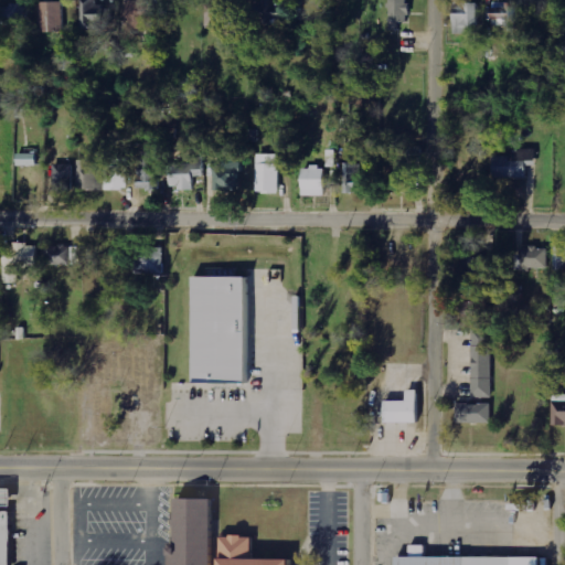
[(102,0),(80,0),(81,28),(103,28),(102,0)]
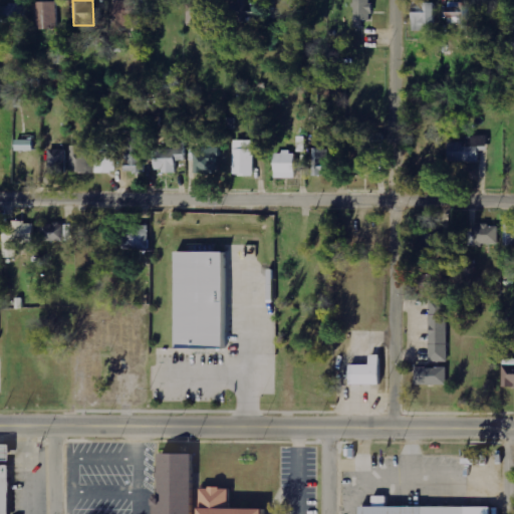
[(229,0),(230,22),(260,21),(259,9),(251,9),(251,0),(229,0)]
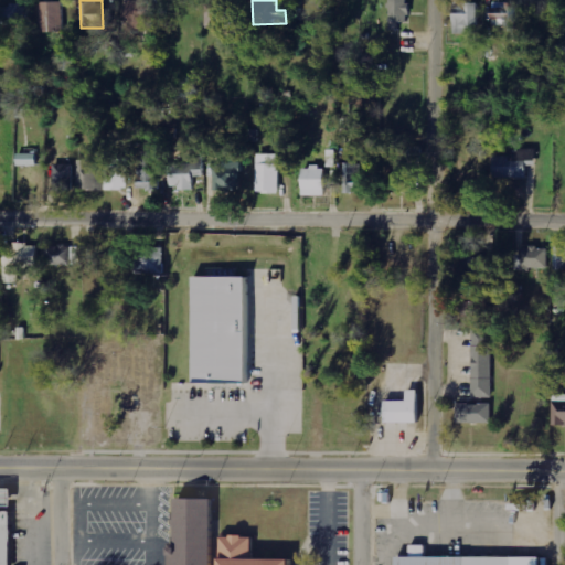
[(388,0),(387,30),(398,31),(398,22),(407,22),(407,0),(388,0)]
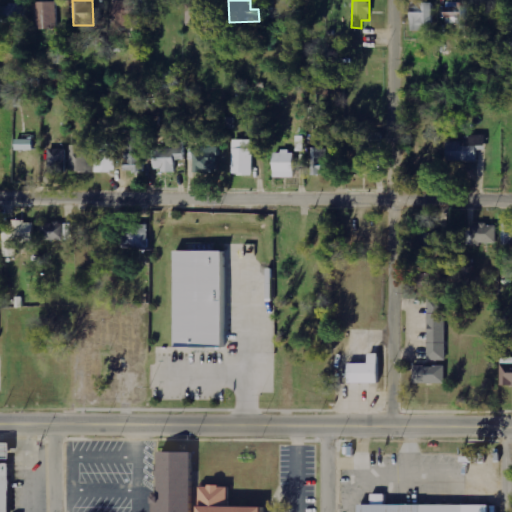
[(35,29),(57,28),(56,1),(35,1),(35,29)]
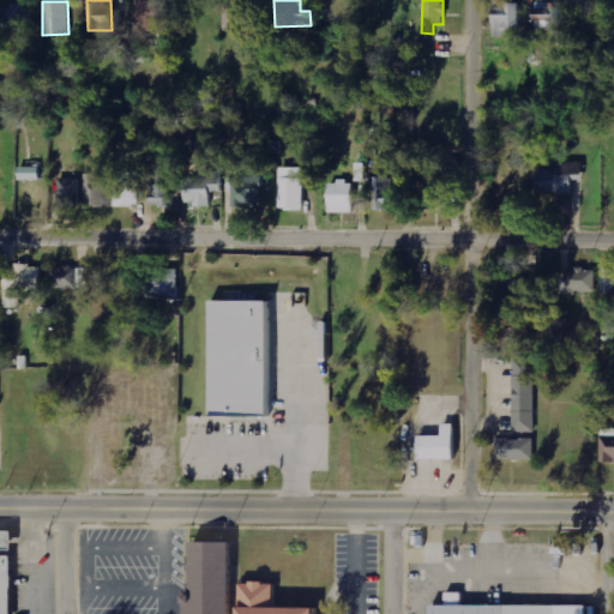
[(164,31),(163,1),(134,2),(136,32),(164,31)]
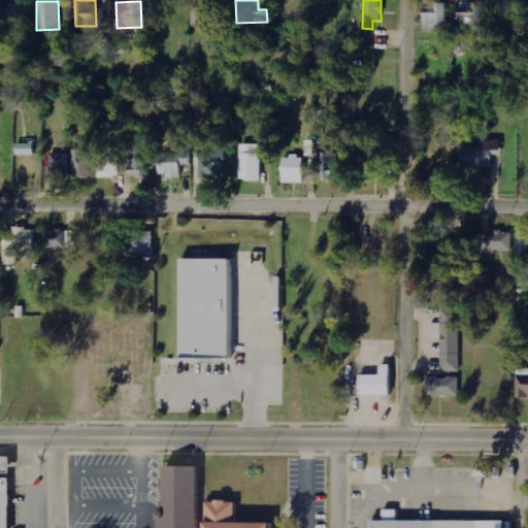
[(449,25),(448,2),(422,3),(423,32),(436,31),(436,25),(449,25)]
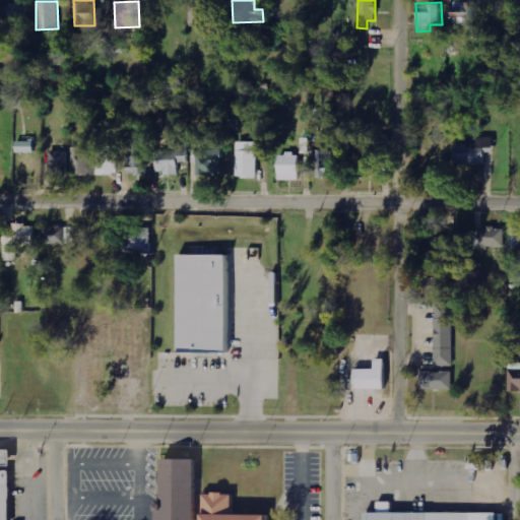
[(451,16),(457,16),(457,24),(477,25),(477,3),(452,2),(451,16)]
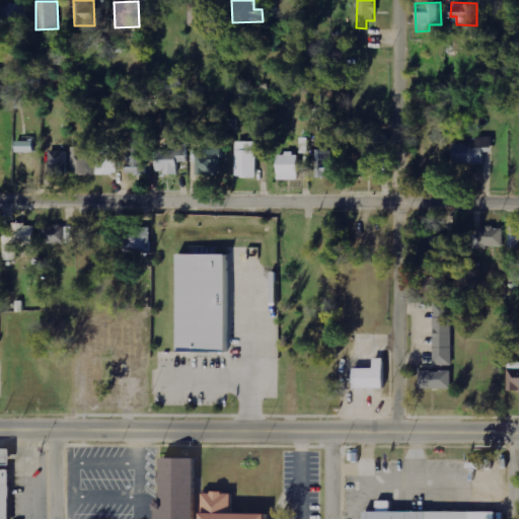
[(0,22),(26,22),(25,5),(0,5),(0,22)]
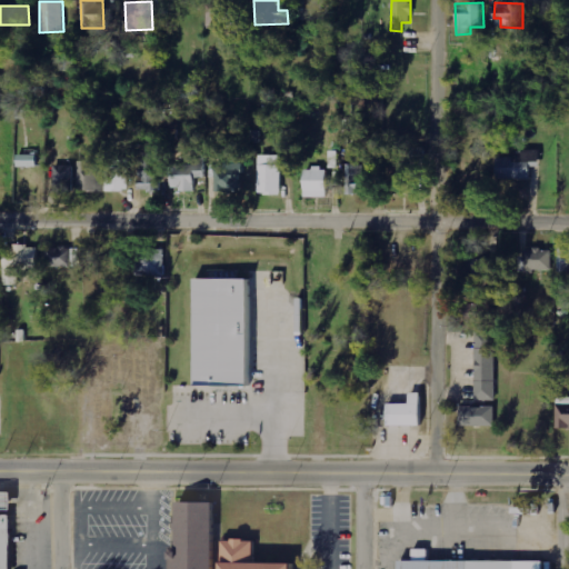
[(423,162),(423,148),(412,148),(412,162),(423,162)]
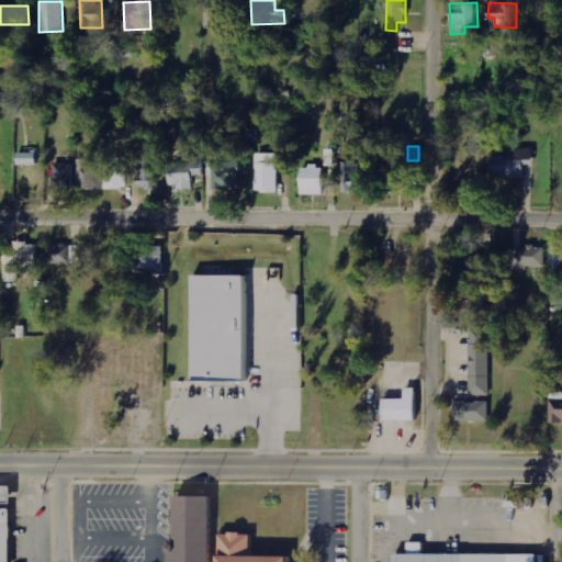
[(158,188),(157,152),(137,152),(138,189),(158,188)]
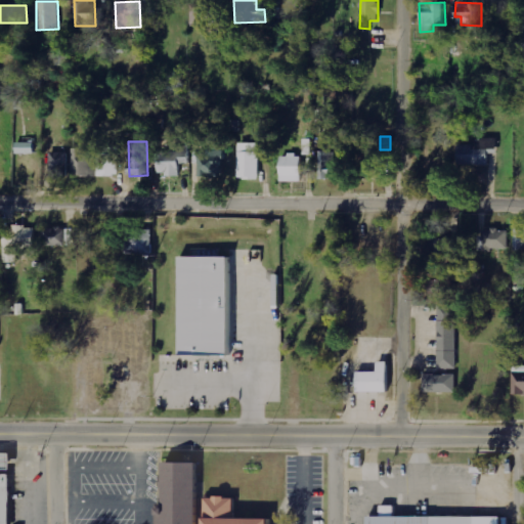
[(487,165),(487,151),(495,150),(495,141),(456,142),(456,166),(487,165)]
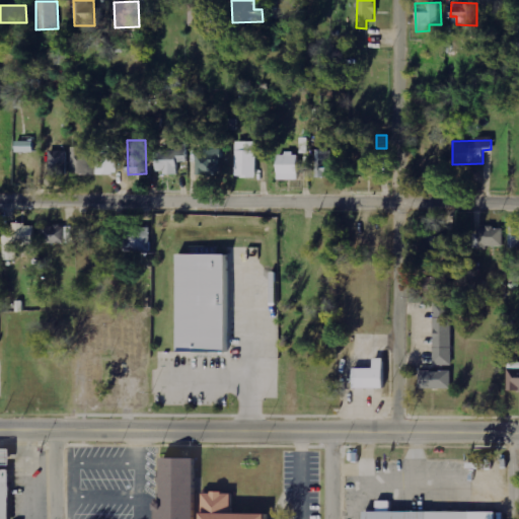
[(31,141),(14,141),(14,151),(31,151),(31,141)]
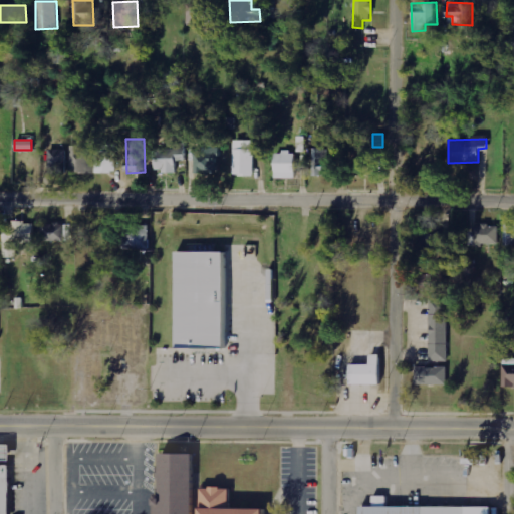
[(232,176),(254,176),(255,141),(233,141),(232,176)]
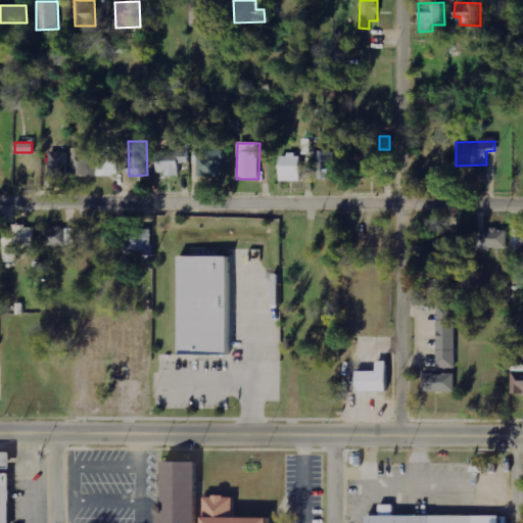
[(179,175),(179,163),(188,163),(188,145),(177,145),(177,151),(155,151),(155,175),(179,175)]
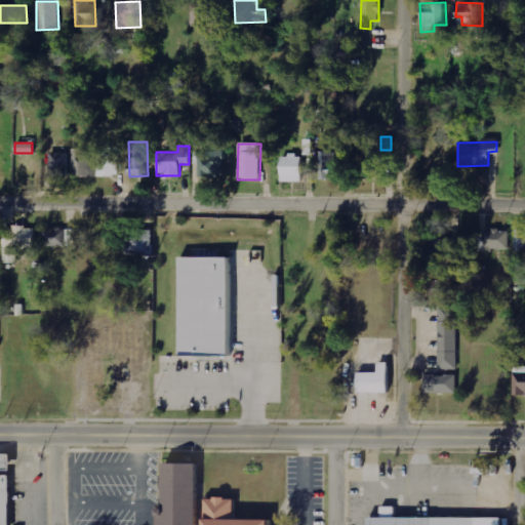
[(97,154),(97,176),(119,176),(119,148),(105,148),(106,154),(97,154)]
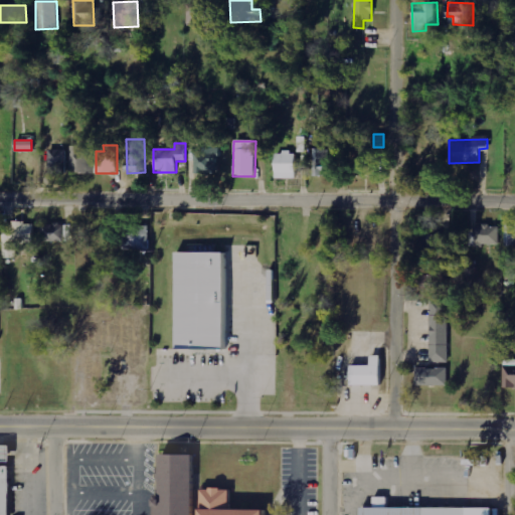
[(217,148),(194,148),(195,173),(218,172),(217,148)]
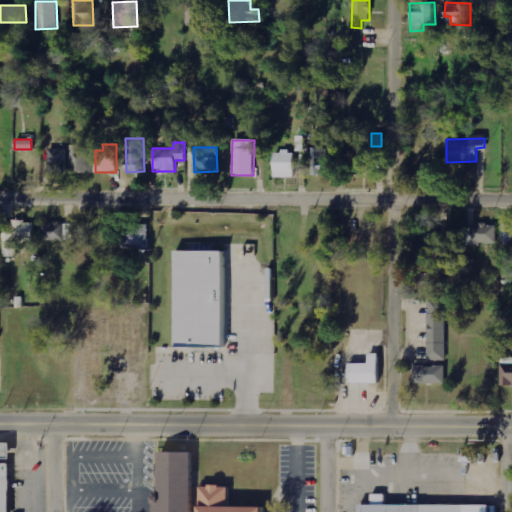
[(312,175),(334,175),(333,155),(328,155),(328,148),(311,148),(312,175)]
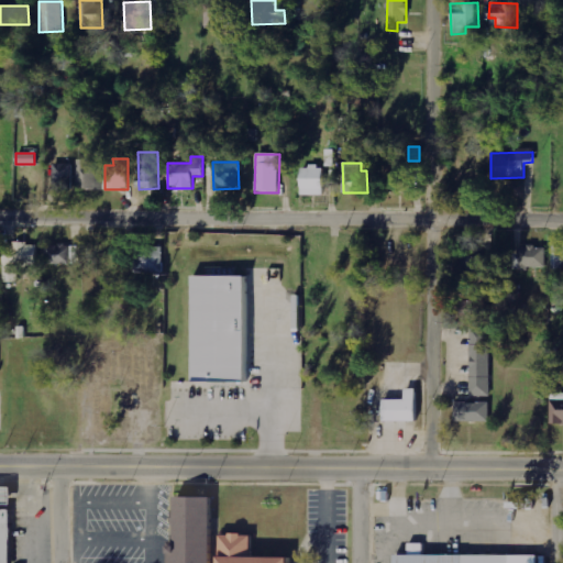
[(73,164),(52,164),(53,190),(73,190),(73,164)]
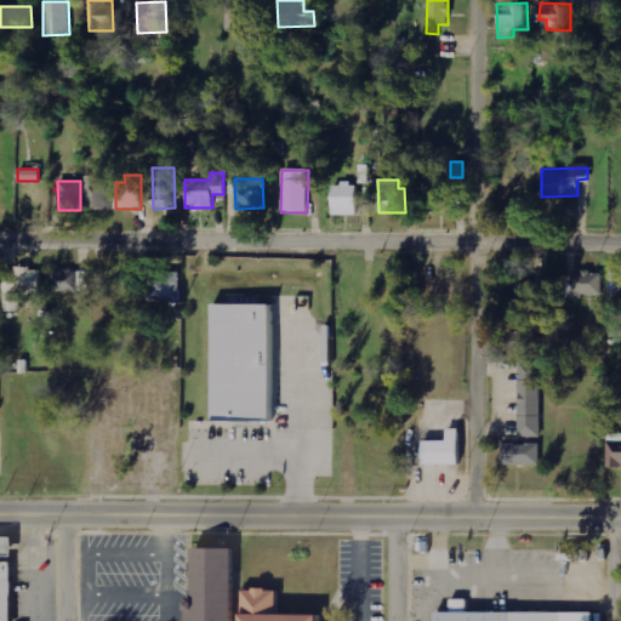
[(331,216),(357,215),(357,183),(330,184),(331,216)]
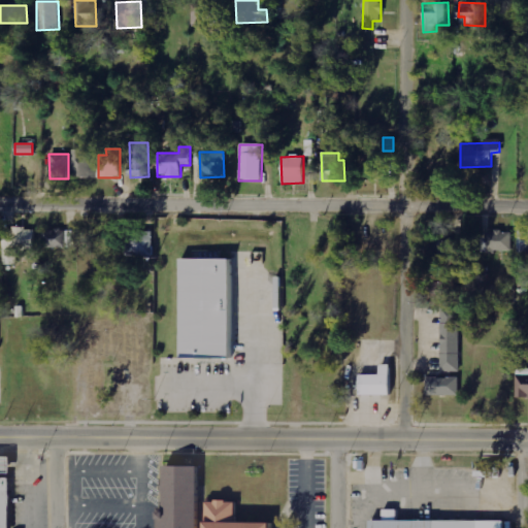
[(8,228),(7,265),(21,265),(21,251),(39,251),(39,228),(8,228)]
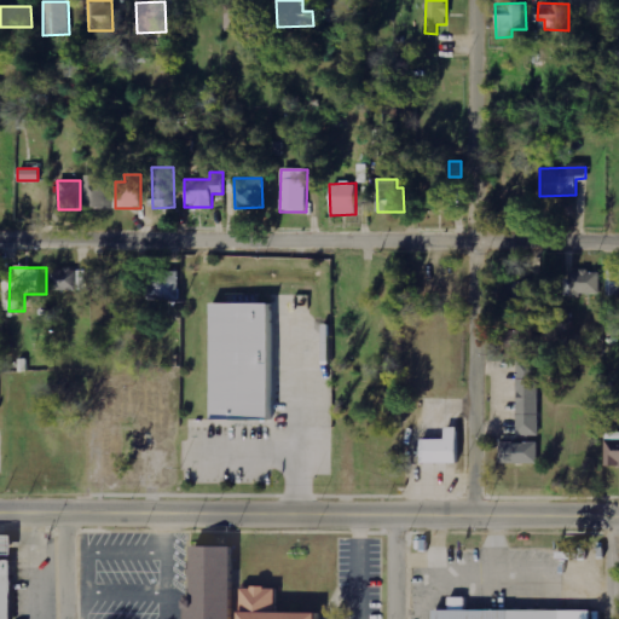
[(53,291),(85,290),(85,268),(53,270),(53,291)]
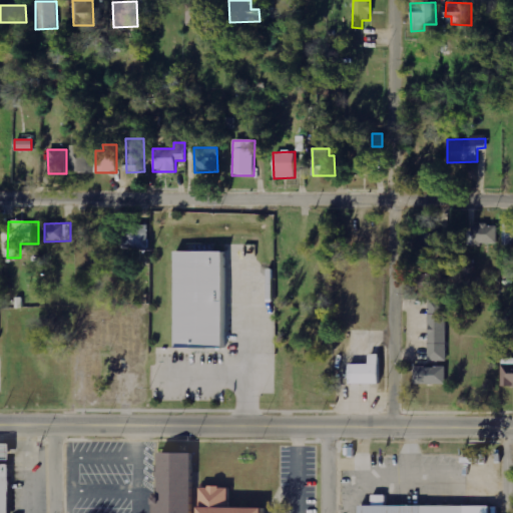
[(122,249),(148,248),(147,224),(121,225),(122,249)]
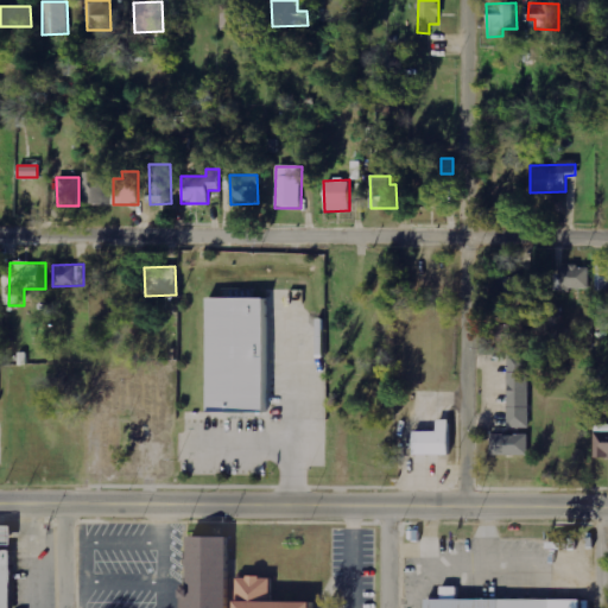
[(590,267),(555,268),(555,290),(590,290),(590,267)]
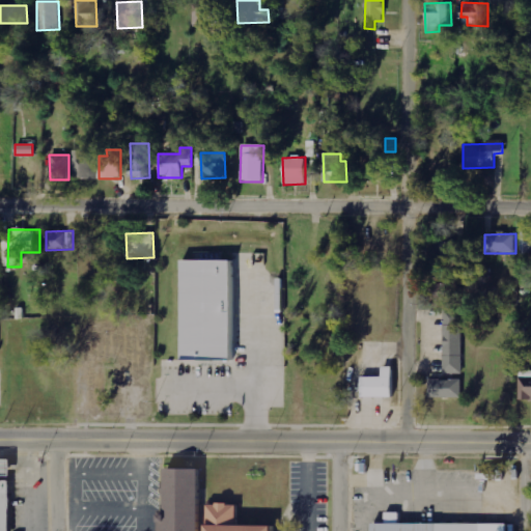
[(176,259),(176,359),(226,359),(227,259),(176,259)]
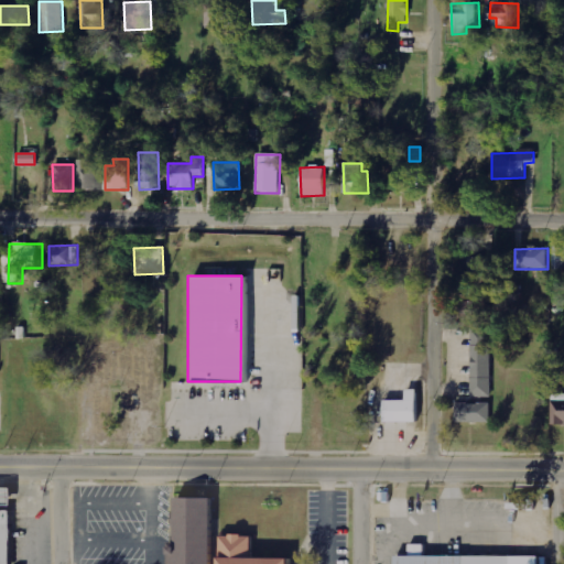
[(242,382),(250,382),(251,328),(243,328),(242,382)]
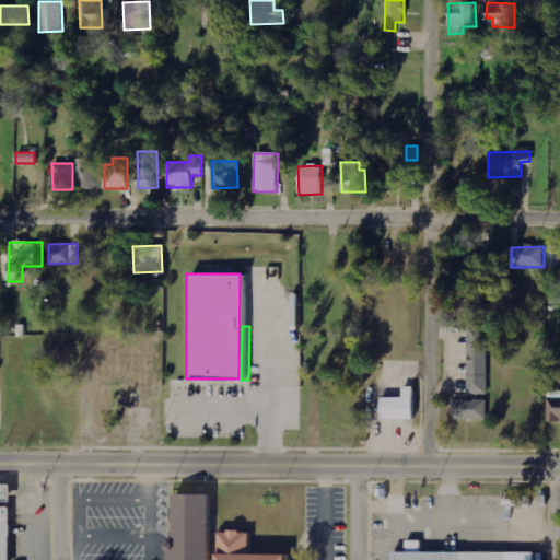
[(467,394),(487,394),(488,327),(468,326),(467,394)]
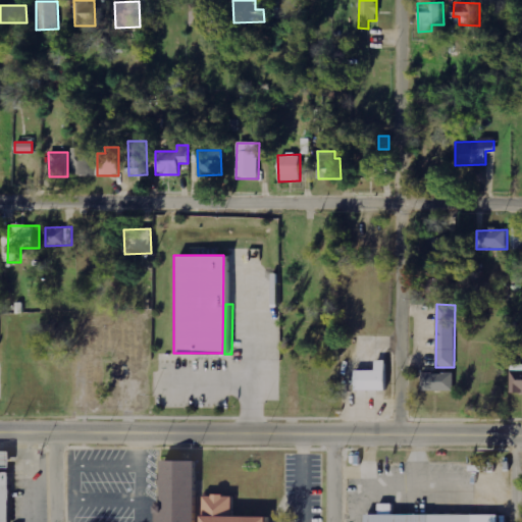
[(521,393),(521,371),(508,371),(508,393),(521,393)]
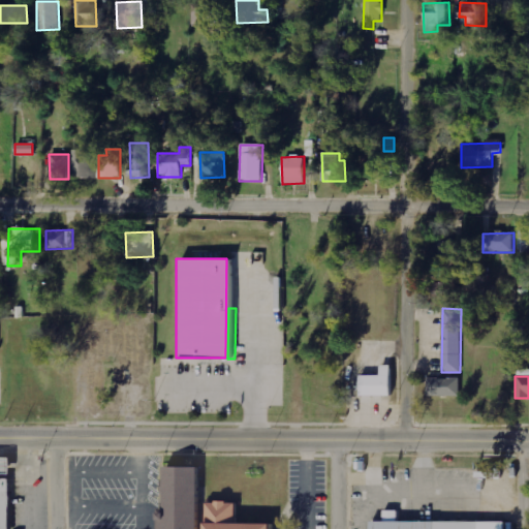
[(426,396),(460,396),(460,378),(427,378),(426,396)]
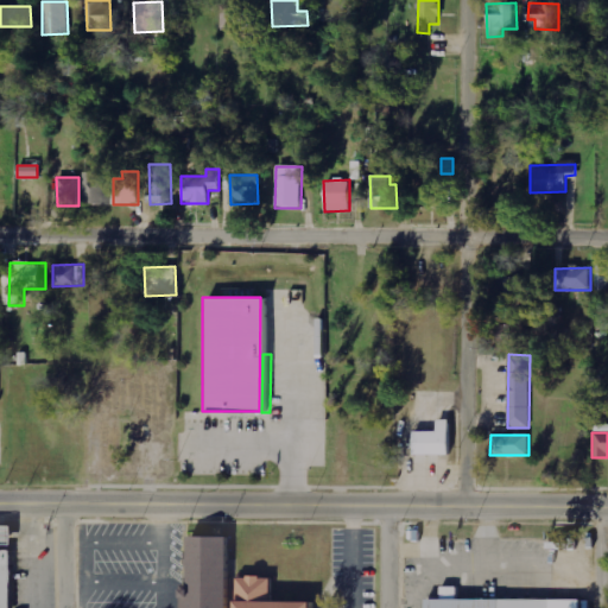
[(0,544),(21,545),(21,526),(0,525),(0,544)]
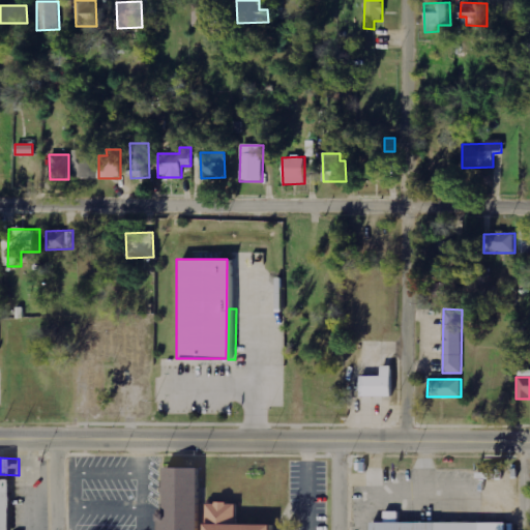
[(200,529),(200,520),(204,520),(204,498),(236,498),(236,520),(274,520),(273,529),(154,529),(154,506),(159,506),(159,461),(199,461),(198,529),(200,529)]
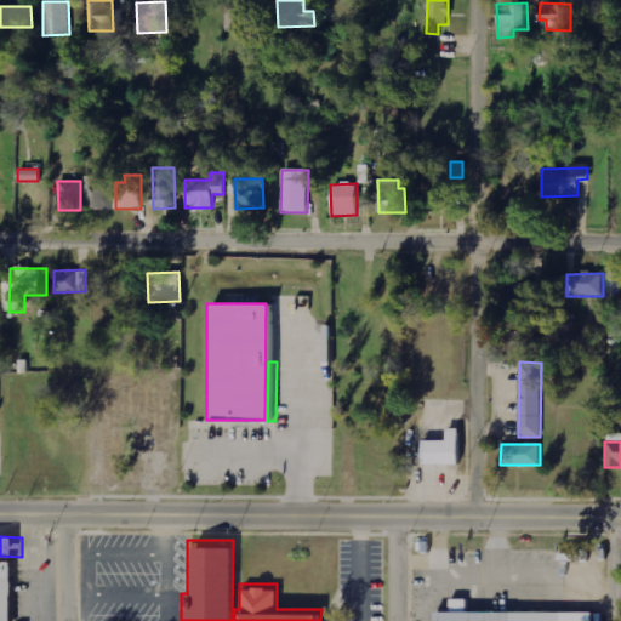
[(0,620),(17,620),(17,562),(0,562),(0,620)]
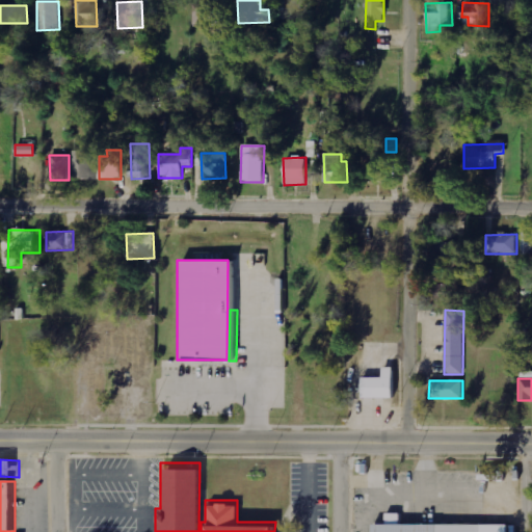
[(370,531),(504,531),(504,527),(397,526),(397,515),(383,515),(382,527),(370,527),(370,531)]
